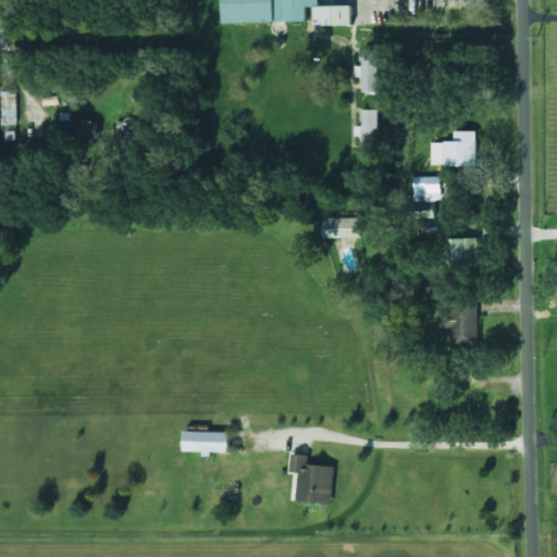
[(218,0),(218,24),(304,23),(302,8),(310,8),(311,27),(347,26),(347,7),(316,8),(314,0),(218,0)]
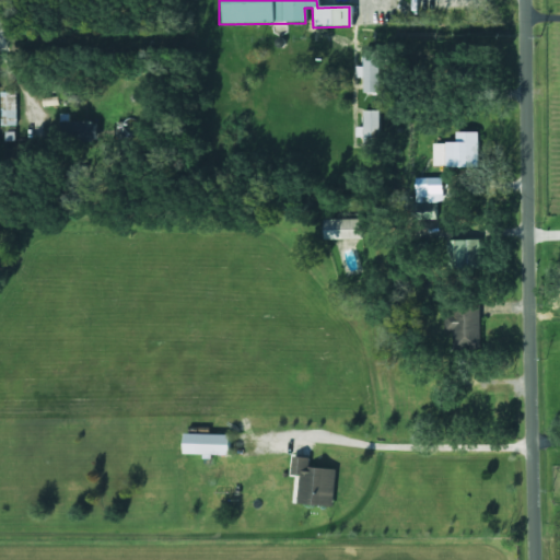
[(360,68),(359,93),(376,94),(377,58),(361,58),(361,68),(360,68)]
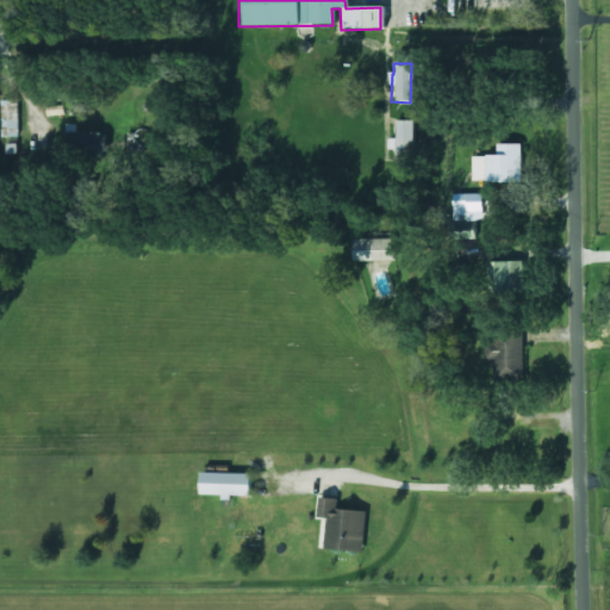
[(18,101),(0,101),(0,139),(18,139),(18,101)]
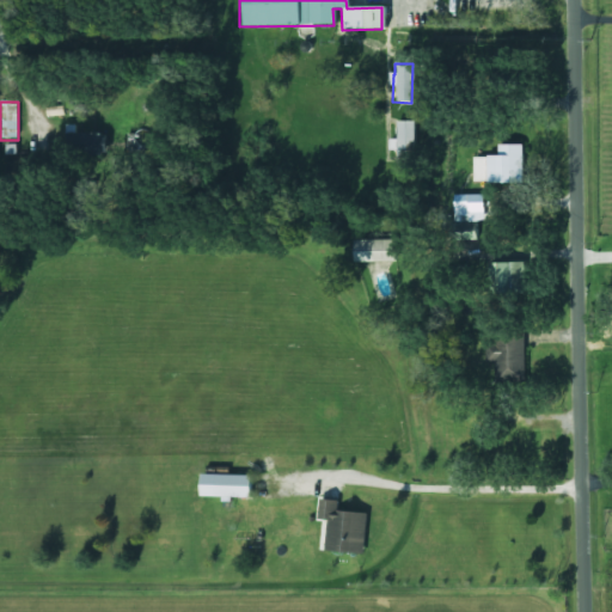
[(389,141),(389,152),(405,152),(405,142),(414,142),(414,122),(395,122),(393,141),(389,141)]
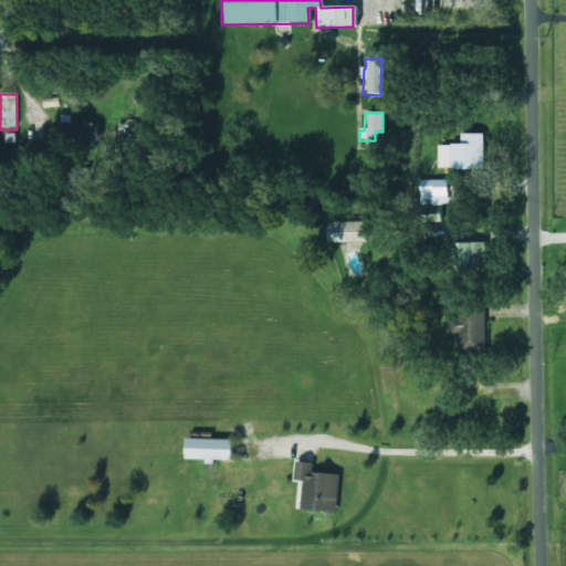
[(95,125),(54,123),(53,145),(94,146),(95,125)]
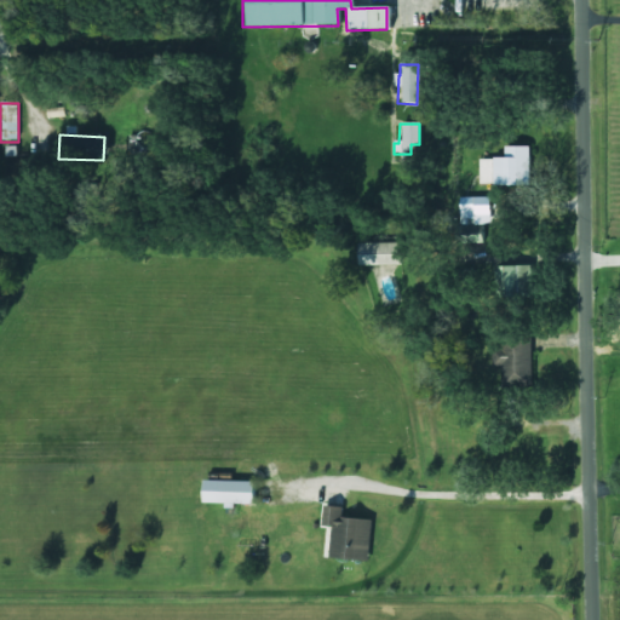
[(527,148),(503,148),(503,159),(477,159),(478,187),(528,185),(527,148)]
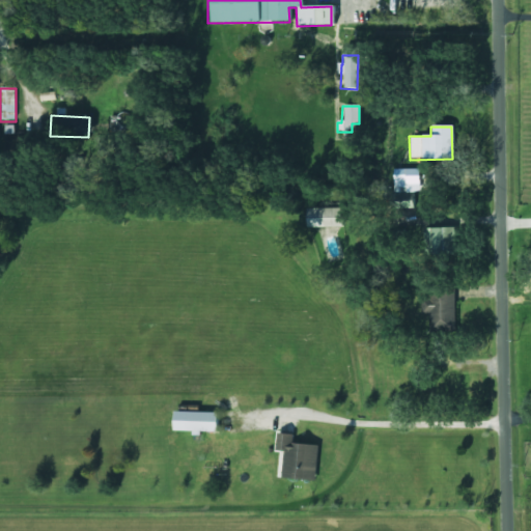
[(391,188),(418,188),(418,169),(391,170),(391,188)]
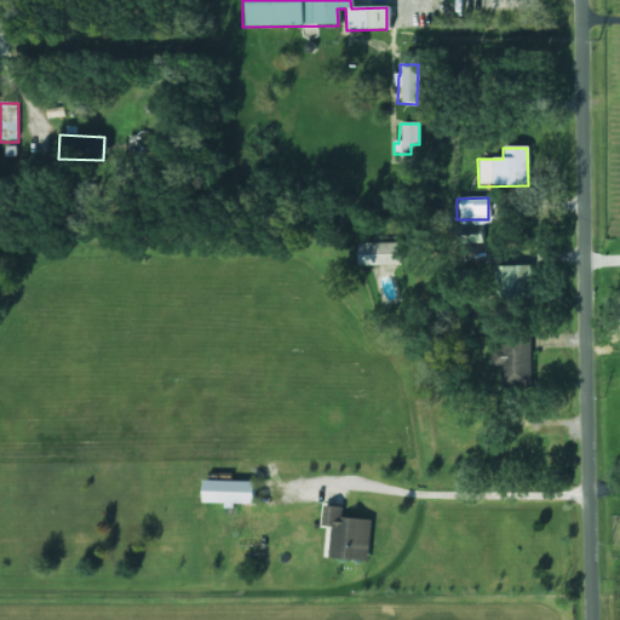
[(354,267),(397,265),(397,244),(354,245),(354,267)]
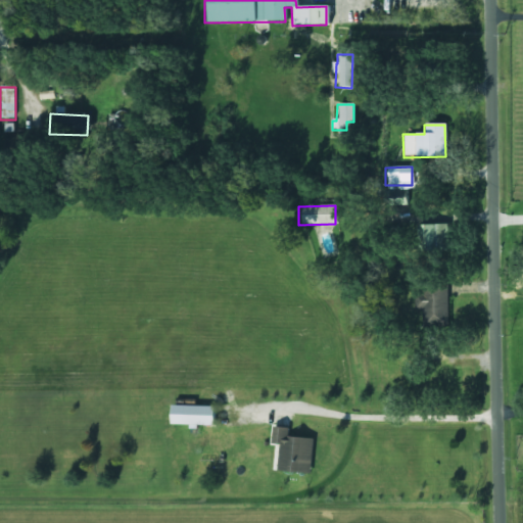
[(421,308),(421,324),(446,324),(446,286),(417,285),(417,308),(421,308)]
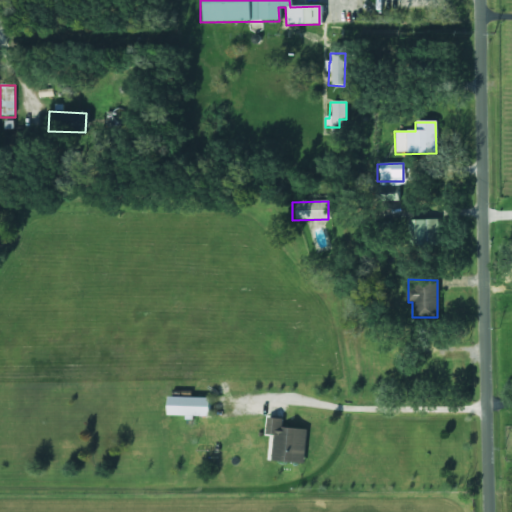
[(206,398),(165,397),(164,416),(205,417),(206,398)]
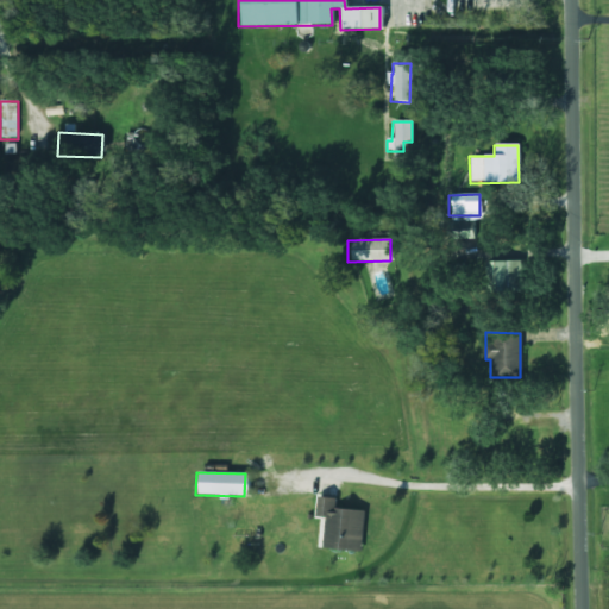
[(360,552),(362,512),(334,510),(334,500),(315,497),(314,519),(322,519),(321,550),(360,552)]
